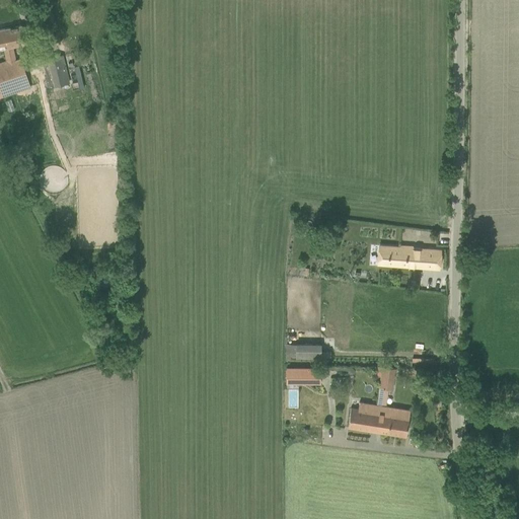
[(21,25),(0,29),(0,49),(6,48),(7,54),(9,63),(0,65),(0,87),(3,96),(29,87),(21,59),(15,61),(13,56),(12,47),(25,44),(21,25)]
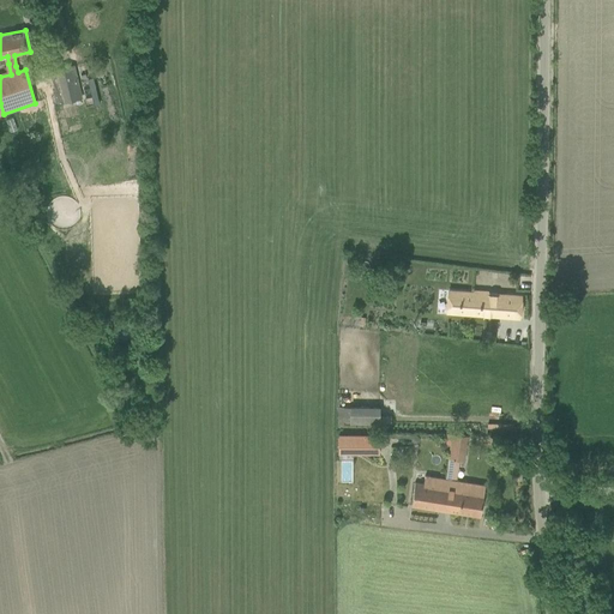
[(50,71),(53,84),(56,84),(58,90),(53,90),(55,102),(61,101),(61,103),(82,98),(73,66),(50,71)]
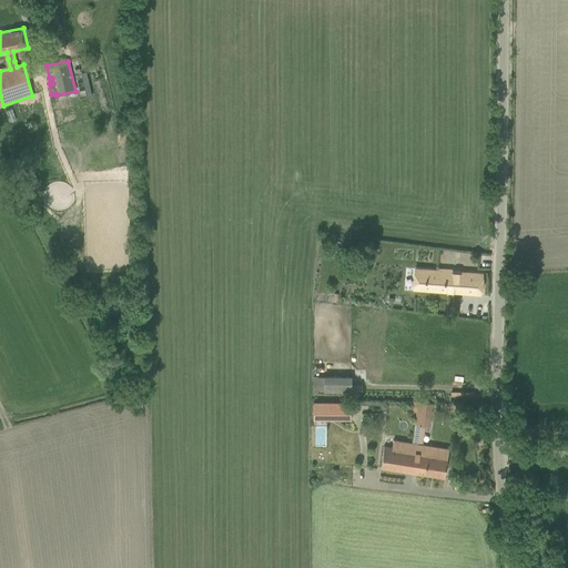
[(85,72),(81,73),(87,98),(92,97),(85,72)]
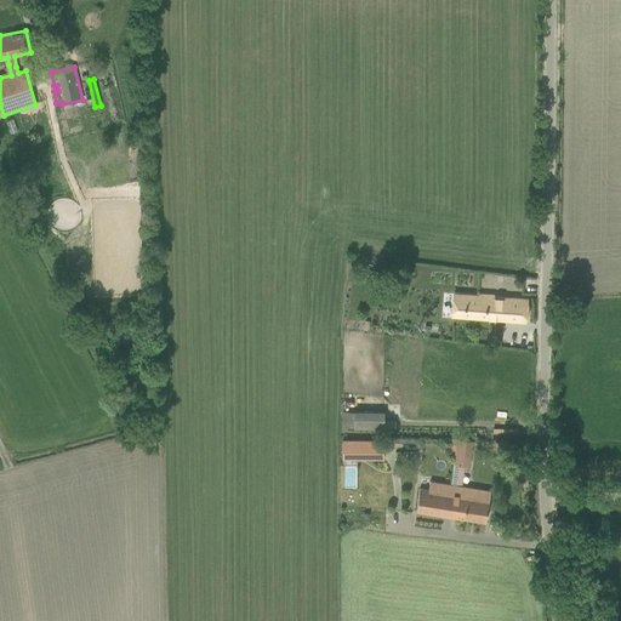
[(527,300),(514,298),(454,295),(453,315),(513,320),(525,320),(527,300)]
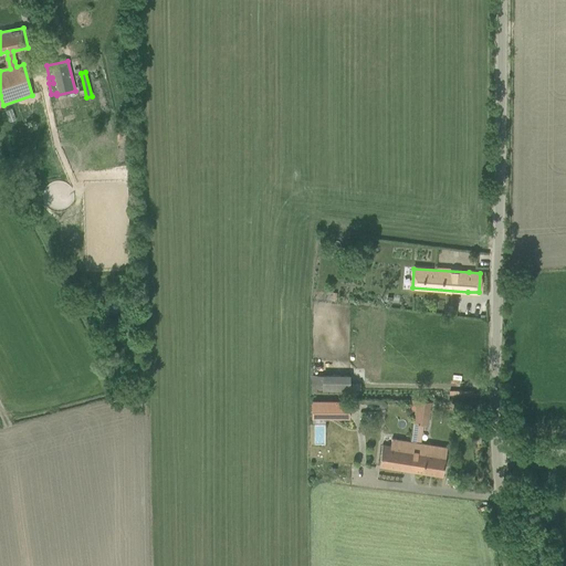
[(311,386),(312,386),(312,392),(316,392),(316,389),(349,390),(350,375),(323,374),(323,375),(311,375),(311,379),(311,386)]
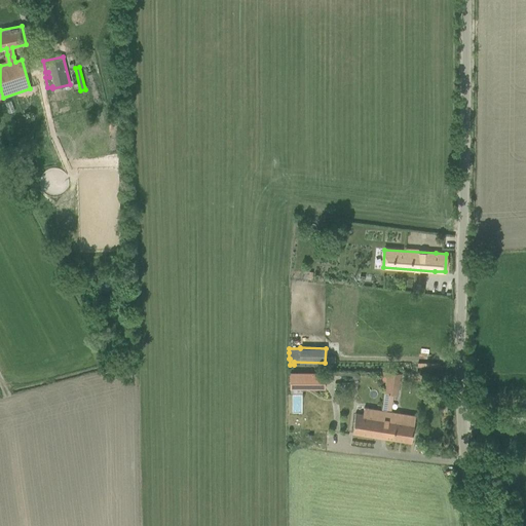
[(384,392),(398,395),(401,373),(387,371),(384,392)]
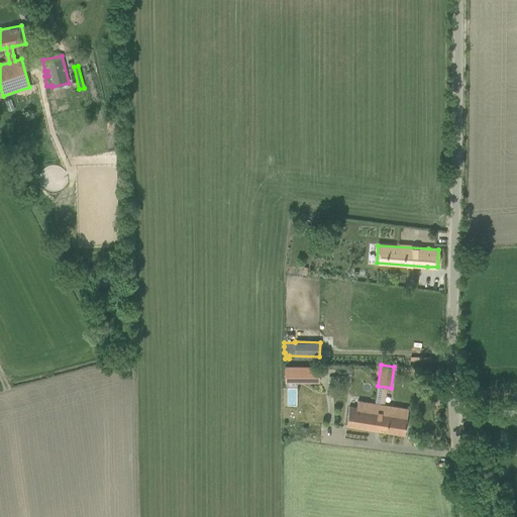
[(286,383),(319,384),(318,367),(286,367),(286,383)]
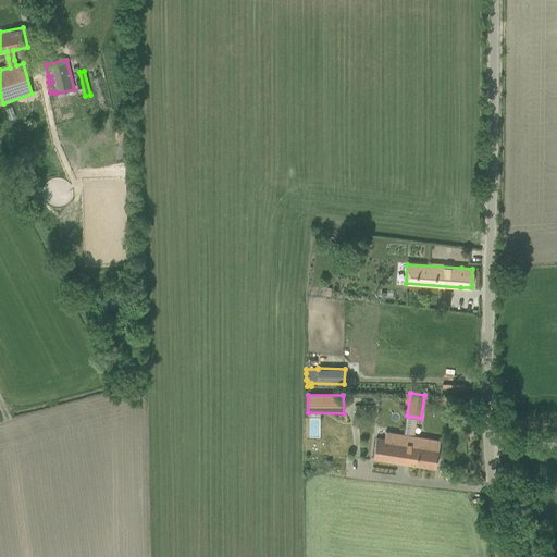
[(373,458),(403,463),(406,442),(403,442),(404,434),(385,431),(384,438),(376,437),(373,458)]
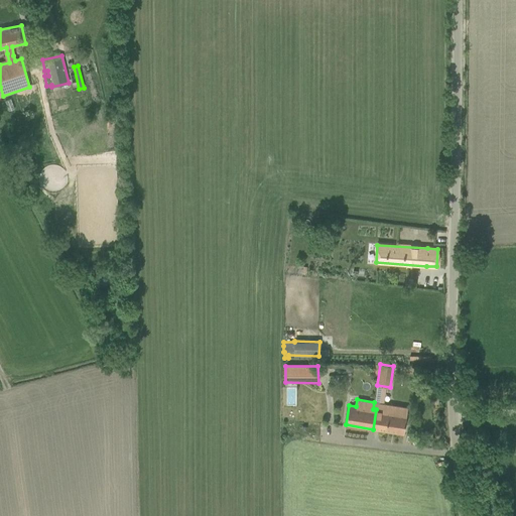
[(376,409),(373,429),(403,433),(407,407),(374,402),(373,409),(376,409)]
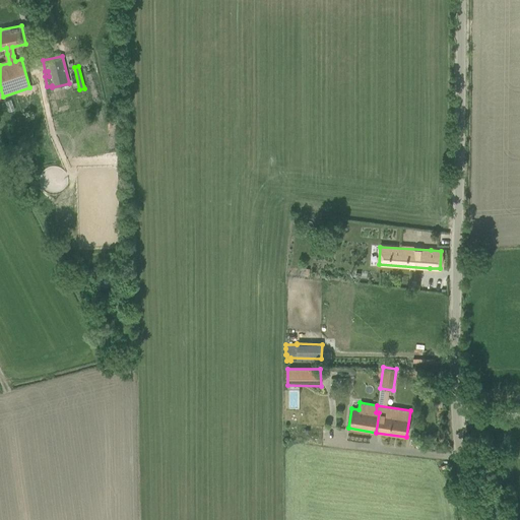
All buildings are outlined.
